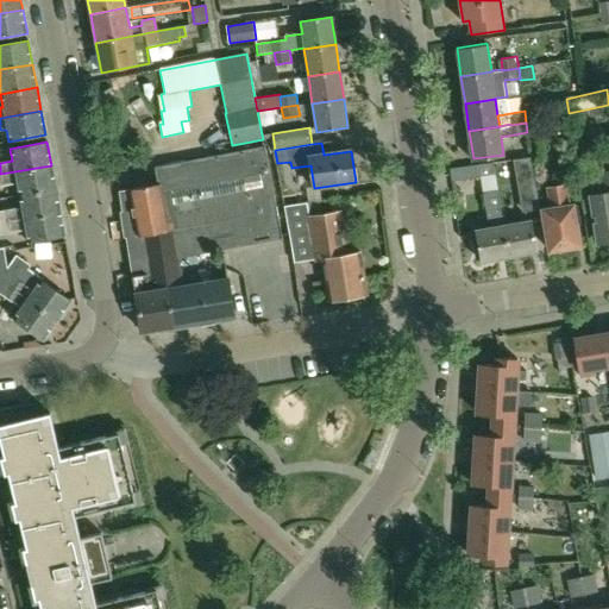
[(284,238),(267,146),(155,169),(158,184),(158,186),(161,186),(168,224),(174,224),(175,230),(173,231),(175,246),(176,248),(181,246),(183,258),(284,238)]
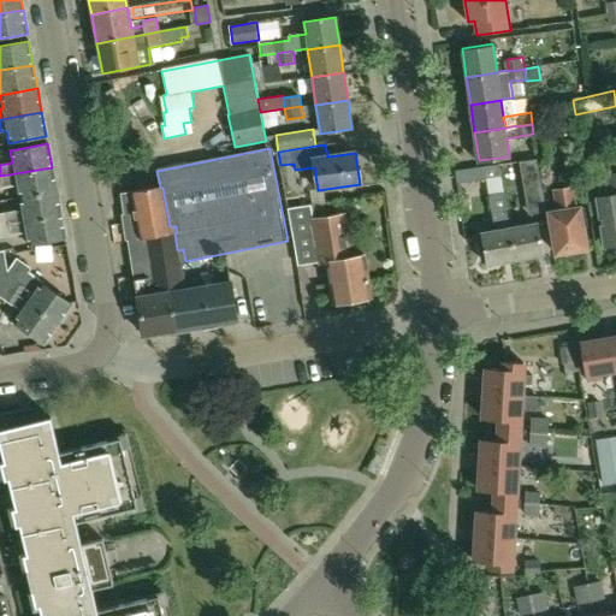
[(615,158),(606,160),(610,176),(608,176),(611,196),(597,199),(605,247),(615,244),(615,158)]
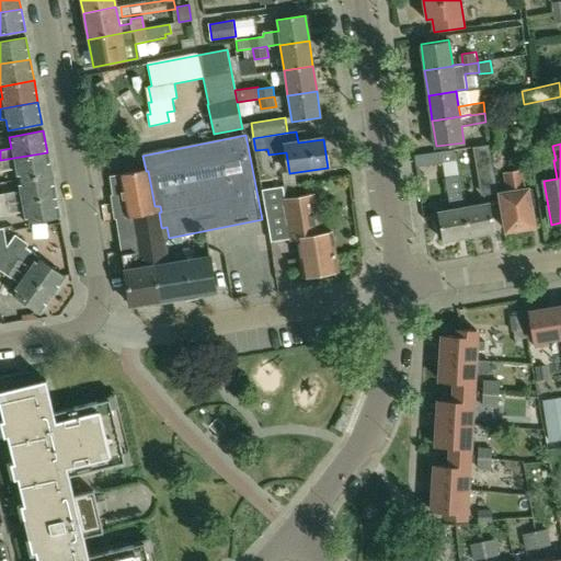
[(493,171),(489,145),(473,147),(478,174),(493,171)]
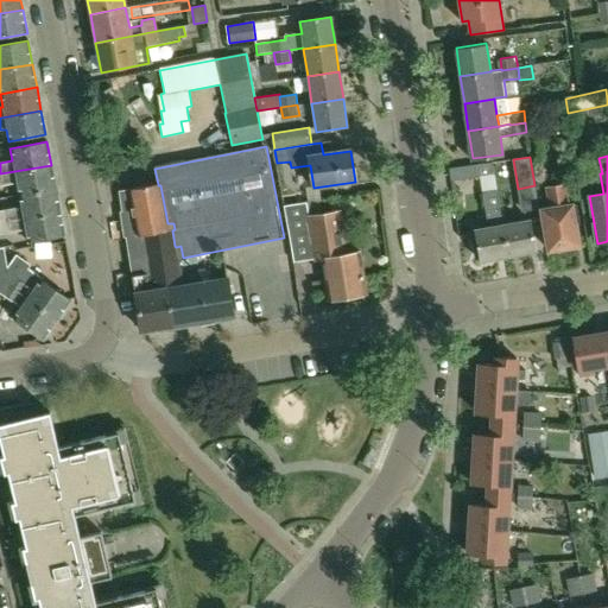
[(508,257),(502,226),(496,191),(495,176),(493,163),(472,166),(474,179),(483,178),(486,194),(482,194),(488,228),(475,230),(480,261),(508,257)]
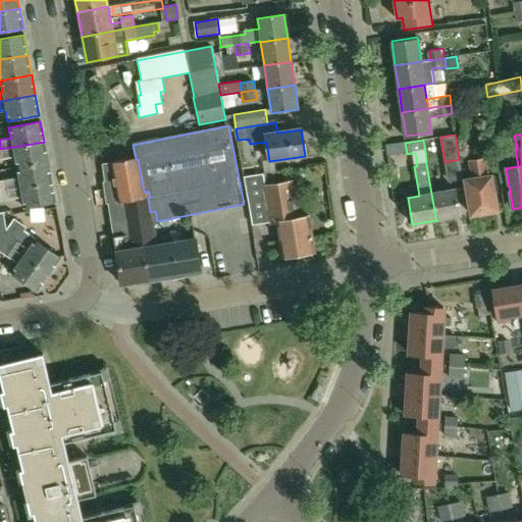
[(16,167),(48,161),(44,142),(0,149),(0,159),(14,157),(16,167)]
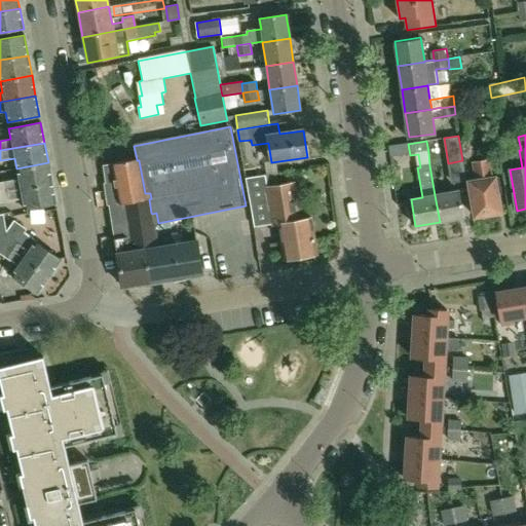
[(146,213),(151,213),(149,199),(151,198),(150,193),(145,193),(139,160),(137,160),(137,159),(102,166),(121,286),(151,280),(144,240),(142,240),(140,224),(142,224),(141,221),(139,221),(139,217),(143,217),(143,219),(147,218),(146,213)]
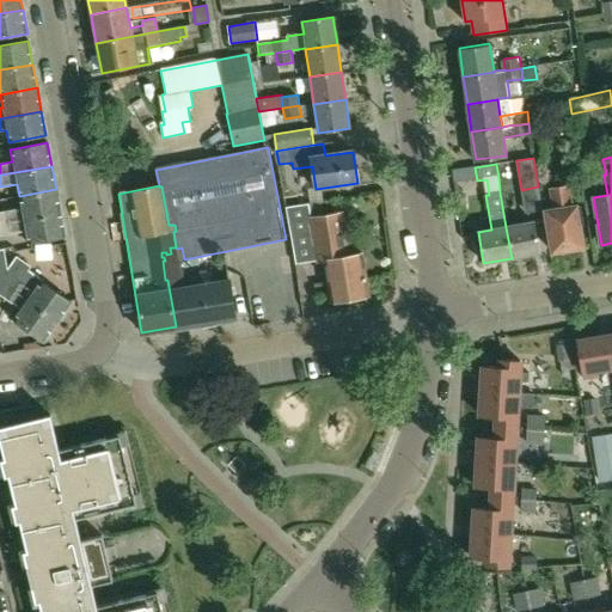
[(544,212),(551,254),(583,248),(579,225),(583,224),(580,206),(571,207),(568,185),(549,189),(552,210),(544,212)]
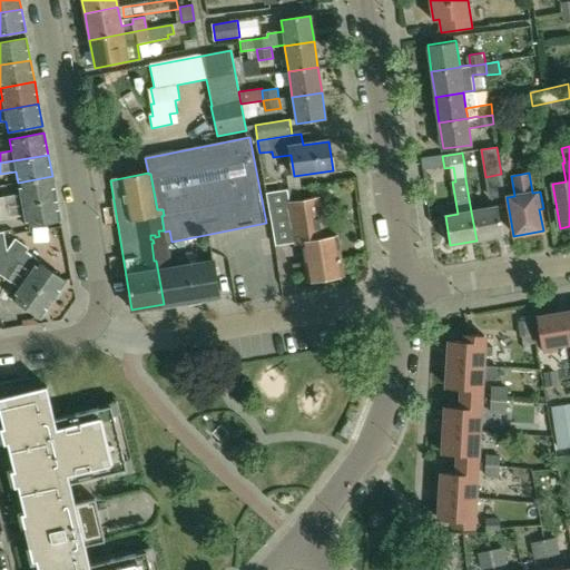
[(0,208),(57,198),(52,176),(18,183),(20,194),(0,197),(0,208)]
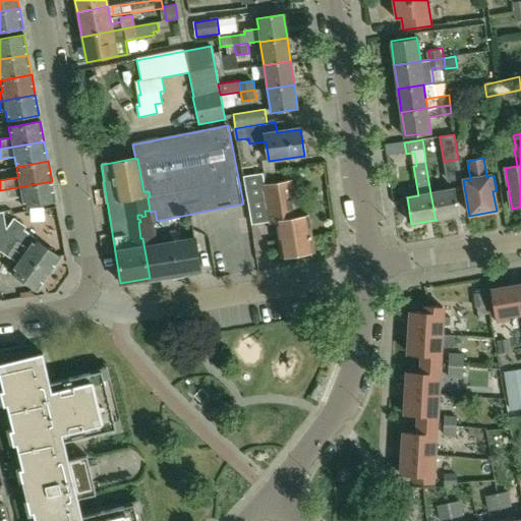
[(314,252),(308,216),(298,218),(292,182),(266,186),(264,175),(243,178),(249,201),(252,224),(271,222),(271,223),(276,222),(282,257),(314,252)]
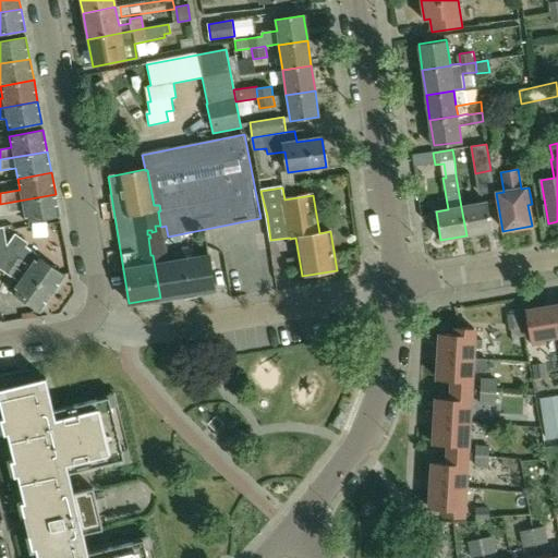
[(25,222),(59,216),(56,194),(0,204),(0,215),(23,211),(25,222)]
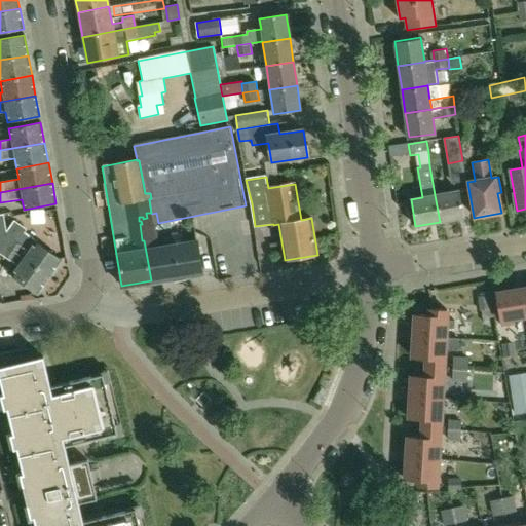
[(464,218),(459,191),(435,195),(440,222),(464,218)]
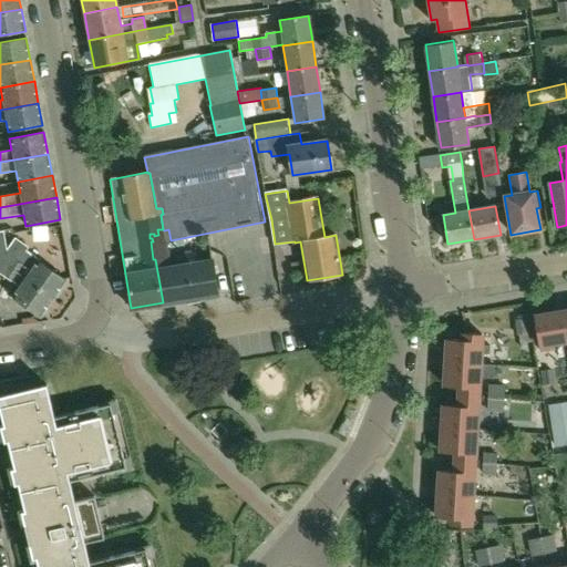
[(0,230),(0,261),(52,298),(65,279),(38,259),(37,260),(26,253),(30,247),(16,238),(9,247),(6,229),(0,230)]
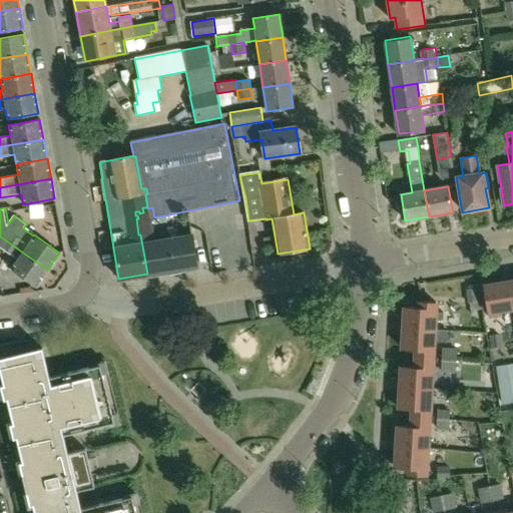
[(198,266),(193,234),(153,241),(148,208),(147,207),(142,207),(143,212),(139,213),(139,211),(135,211),(135,215),(137,215),(138,218),(136,218),(138,234),(140,234),(147,274),(198,266)]
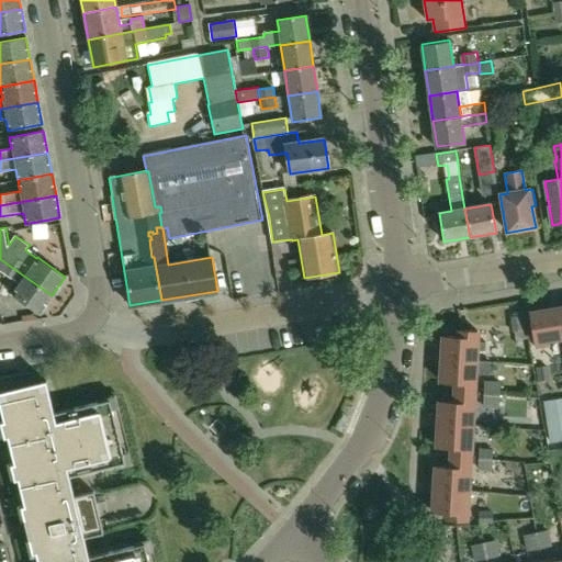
[(216,271),(229,273),(233,257),(220,254),(216,271)]
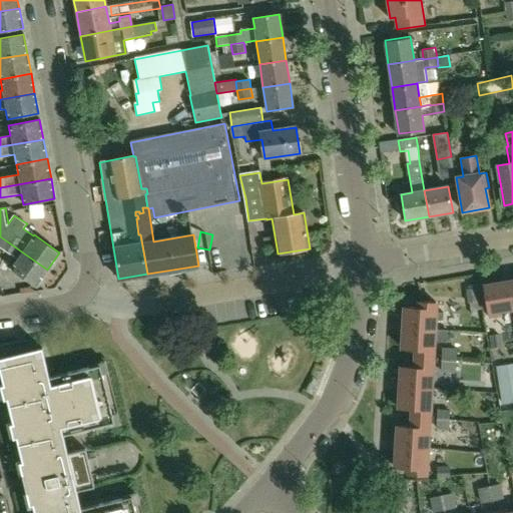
[(36,286),(47,270),(0,236),(0,246),(17,259),(10,269),(36,286)]
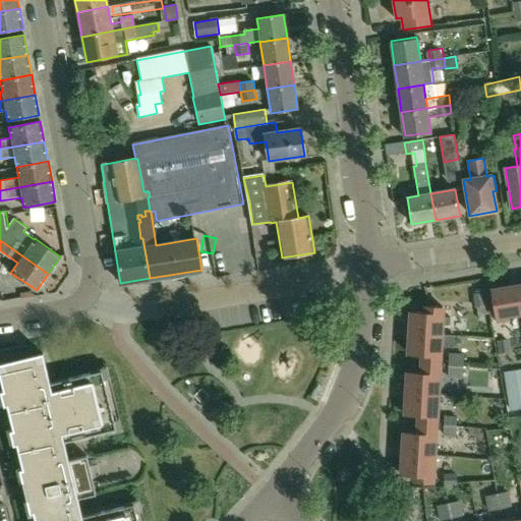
[(520,312),(517,287),(491,291),(497,323),(509,321),(508,315),(520,312)]
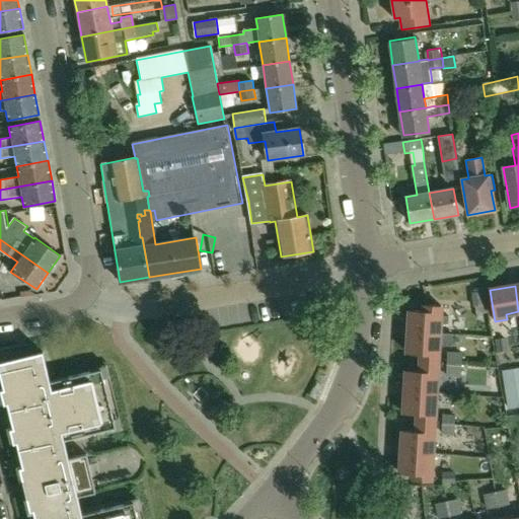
[(484,291),(472,292),(473,307),(486,305),(484,291)]
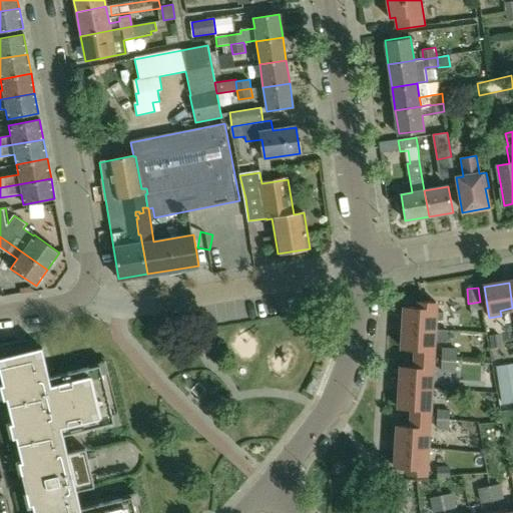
[(443,318),(444,310),(436,309),(436,302),(419,301),(418,308),(404,307),(403,329),(435,330),(435,327),(435,317),(443,318)]
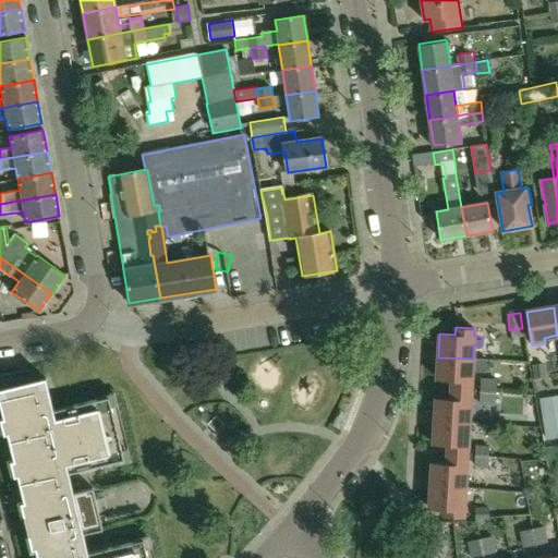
[(487,370),(487,356),(473,355),(473,359),(438,358),(437,380),(452,381),(452,388),(471,389),(472,368),(487,370)]
